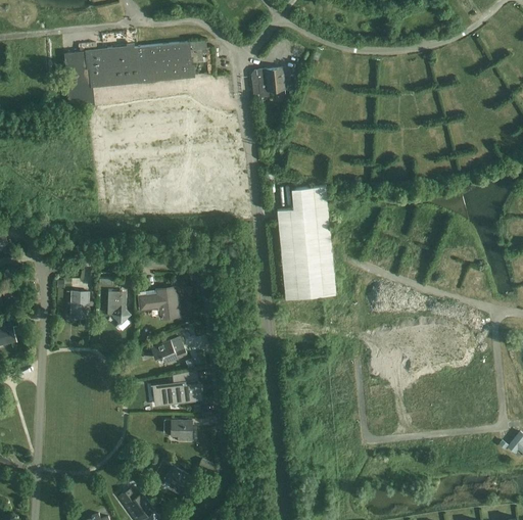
[(522,24),(522,13),(512,3),(507,9),(522,24)]
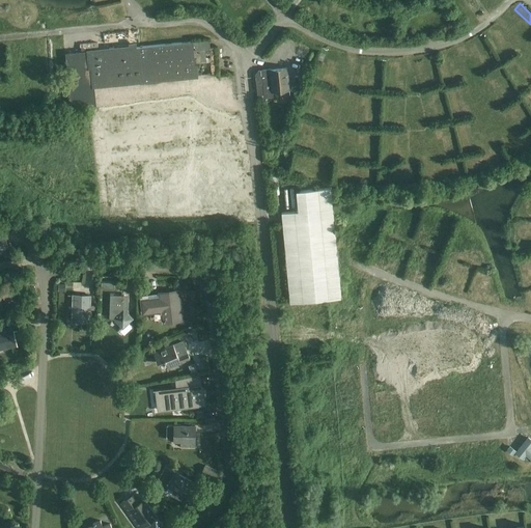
[(247,31),(262,16),(257,10),(242,26),(247,31)]
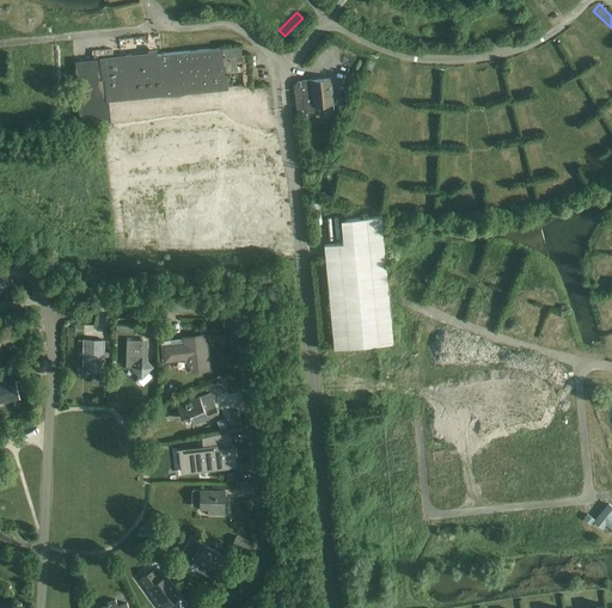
[(595,25),(599,19),(593,14),(588,20),(595,25)]
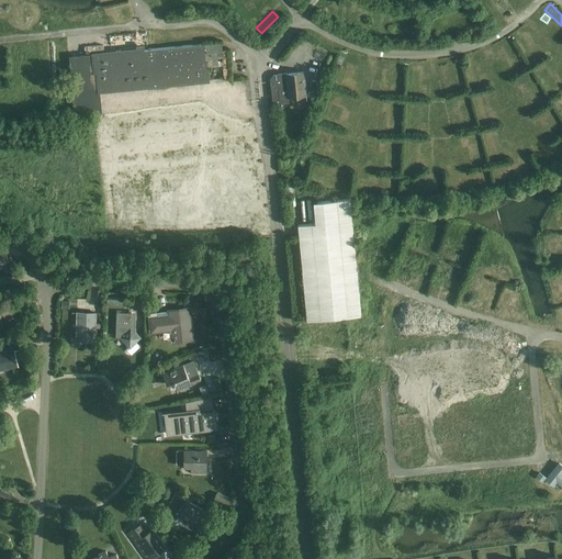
[(525,33),(519,37),(532,56),(538,52),(525,33)]
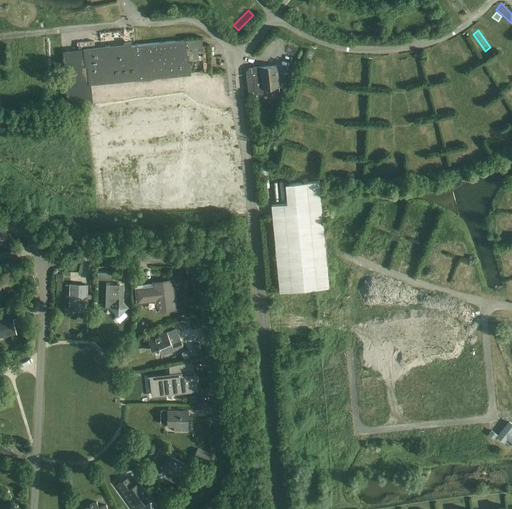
[(185,43),(86,52),(64,54),(70,105),(86,104),(91,103),(89,90),(89,84),(128,80),(128,84),(135,84),(135,80),(188,75),(185,43)]
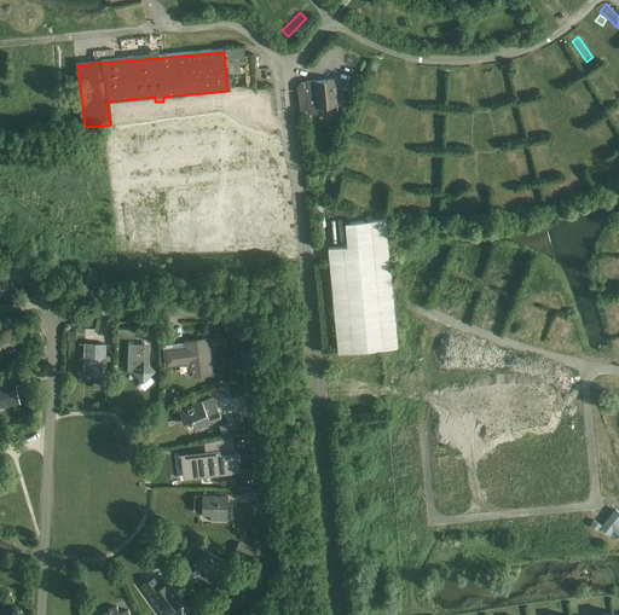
[(493,68),(497,90),(503,88),(498,67),(493,68)]
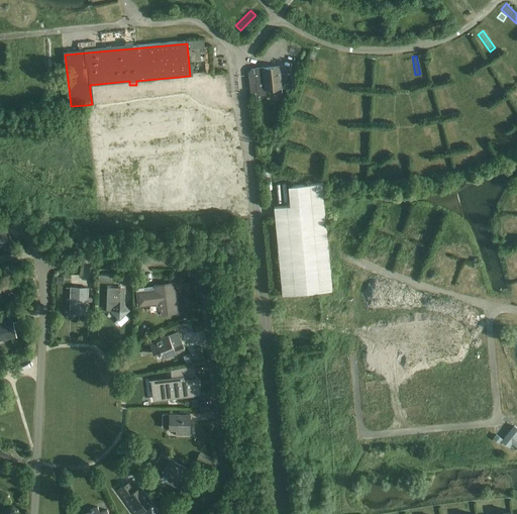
[(359,57),(358,77),(366,77),(367,58),(359,57)]
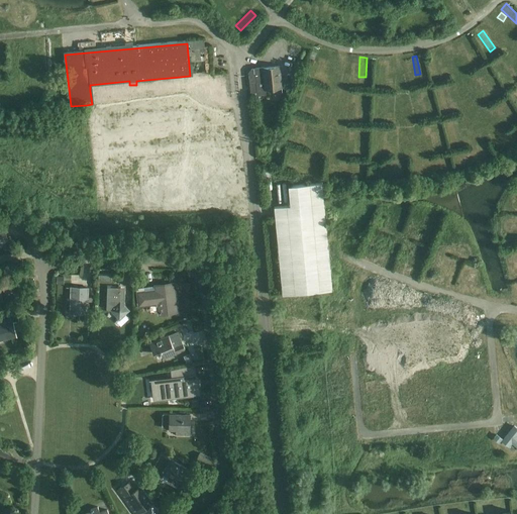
[(428,58),(433,79),(441,77),(436,57),(428,58)]
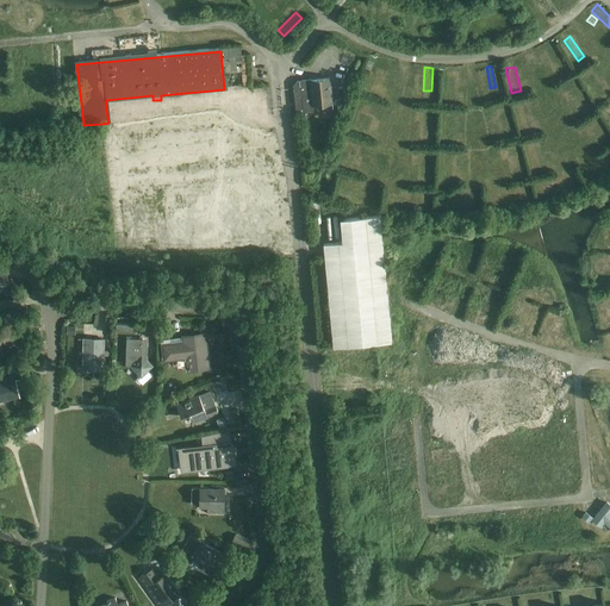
[(580,74),(595,97),(603,92),(590,68),(580,74)]
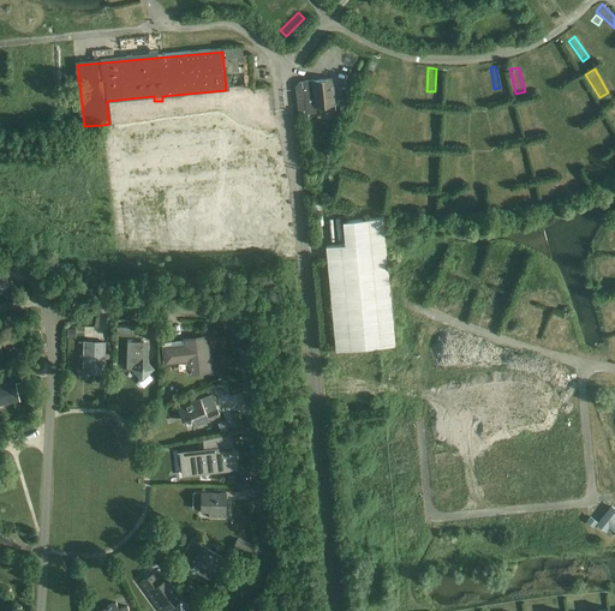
[(449,102),(458,102),(459,72),(451,72),(449,102)]
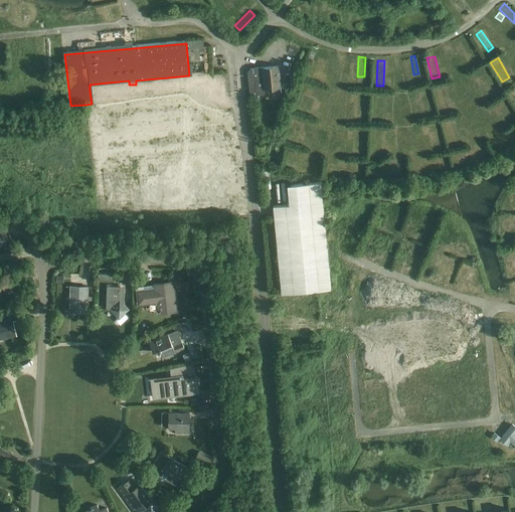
[(406,71),(412,68),(409,62),(403,64),(406,71)]
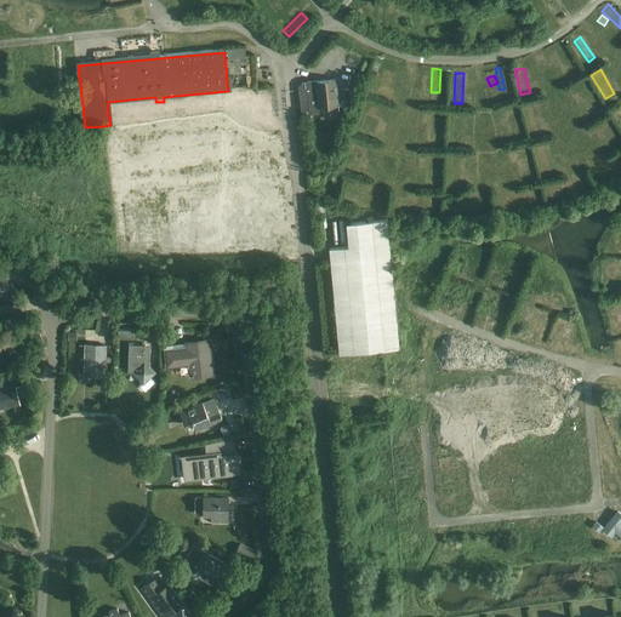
[(615,91),(620,87),(614,76),(608,80),(615,91)]
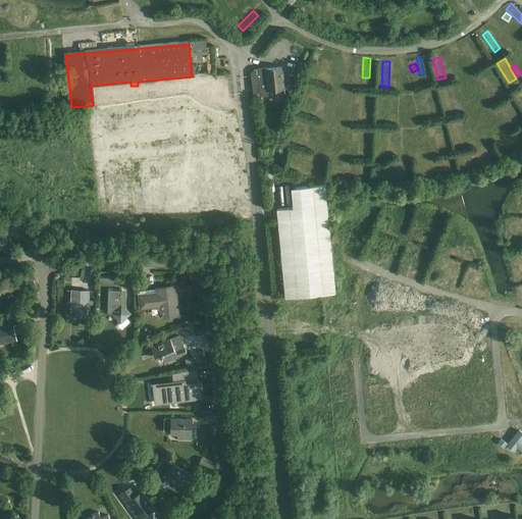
[(268,94),(284,93),(282,68),(257,71),(254,72),(252,75),(254,95),(257,98),(260,98),(268,98),(268,94)]
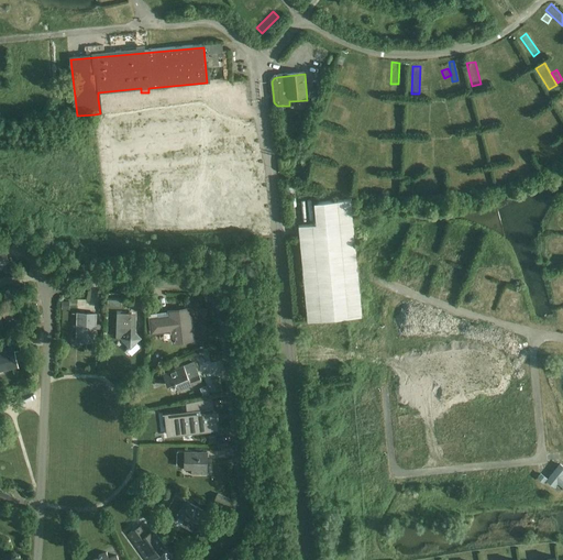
[(311,78),(309,98),(316,99),(319,79),(311,78)]
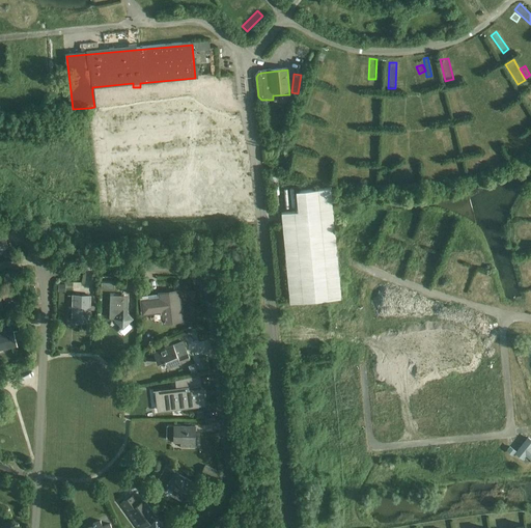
[(46,93),(58,93),(58,76),(46,76),(46,93)]
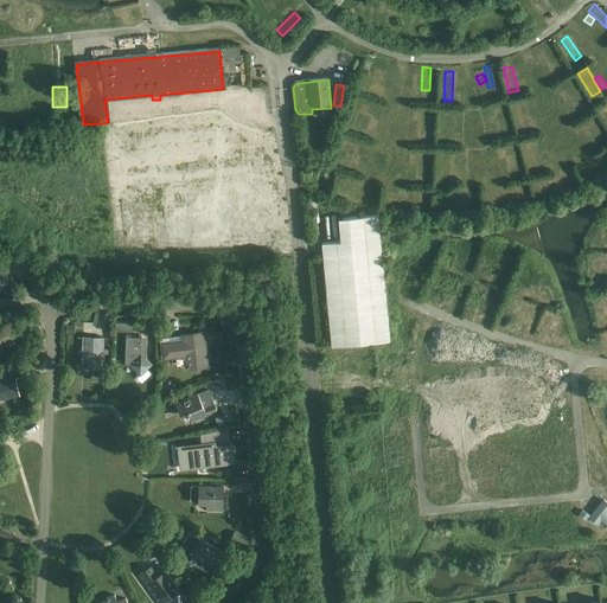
[(359,102),(366,104),(369,97),(363,95),(359,102)]
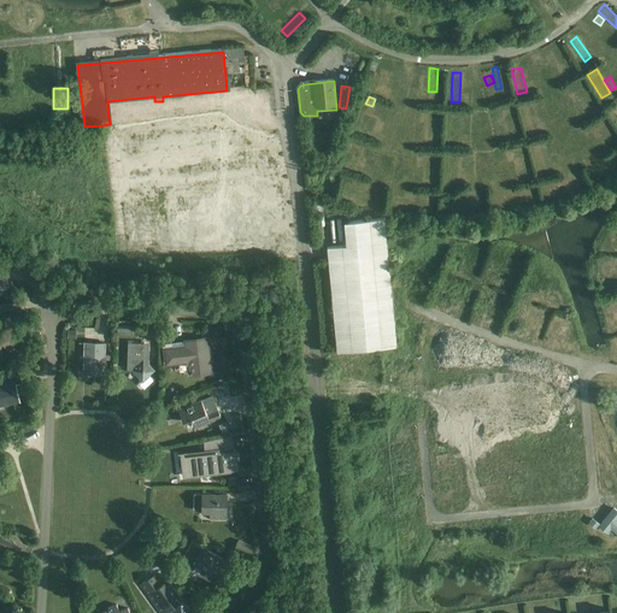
[(510,107),(503,110),(509,139),(516,136),(510,107)]
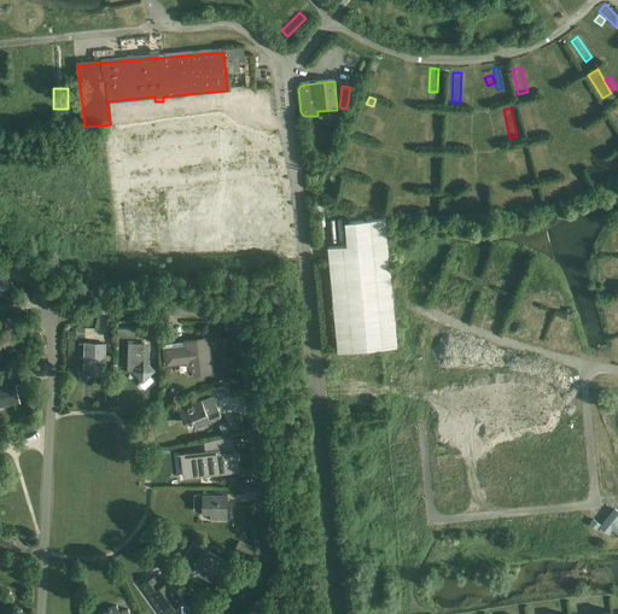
[(530,132),(546,128),(543,118),(535,120),(532,107),(525,109),(530,132)]
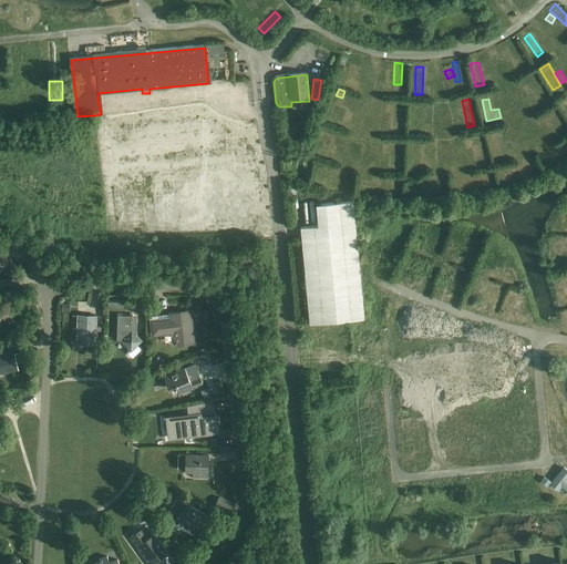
[(400,102),(385,101),(384,112),(391,112),(391,125),(399,125),(400,102)]
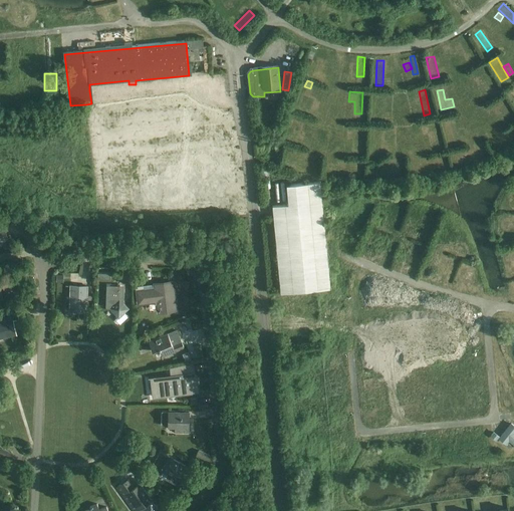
[(300,93),(297,108),(310,111),(313,96),(300,93)]
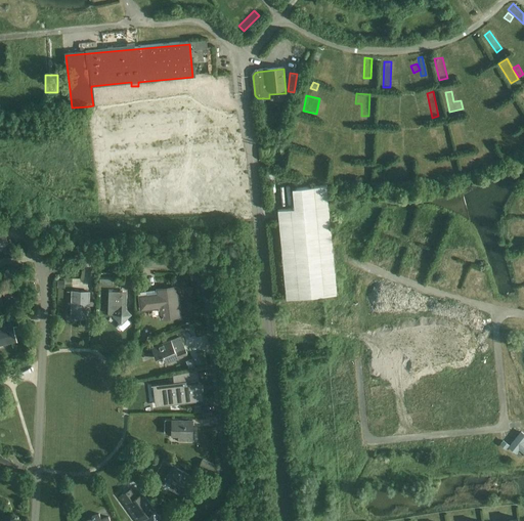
[(388,122),(389,100),(381,100),(380,122),(388,122)]
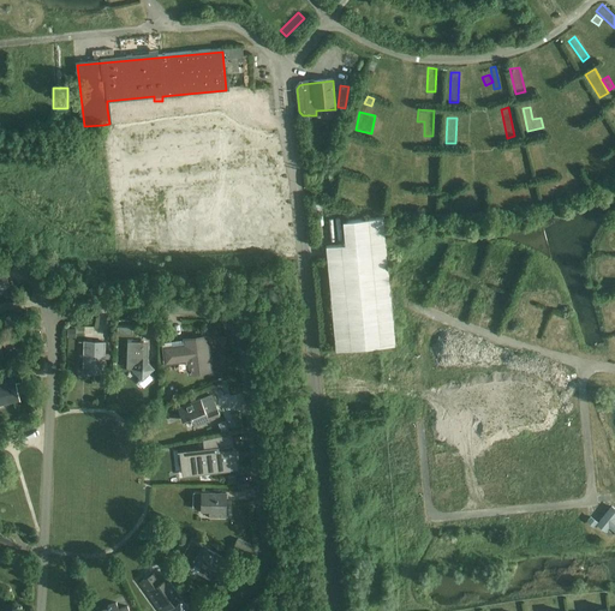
[(595,123),(604,145),(611,142),(603,119),(595,123)]
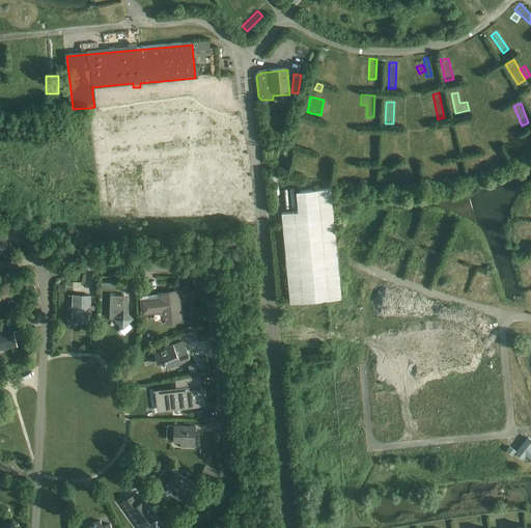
[(299,127),(297,142),(306,143),(308,128),(299,127)]
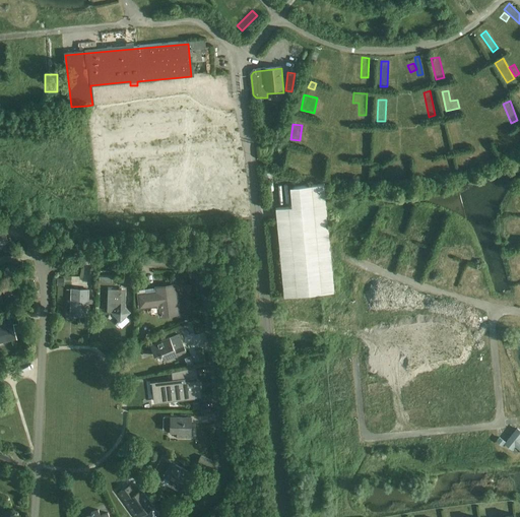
[(437,148),(444,146),(439,124),(432,125),(437,148)]
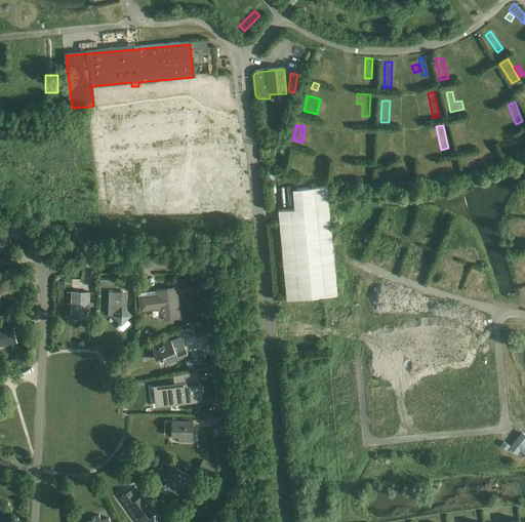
[(460,149),(467,147),(460,125),(454,127),(460,149)]
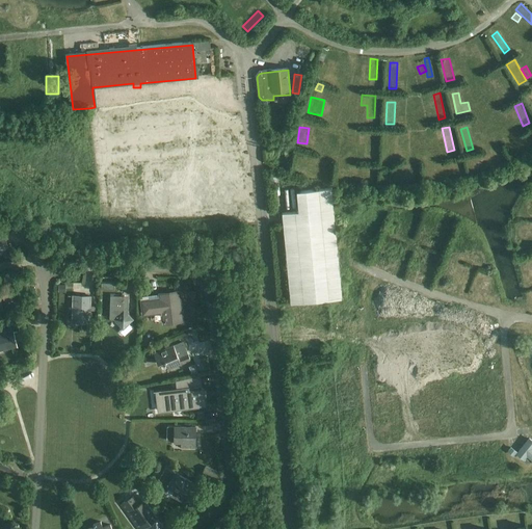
[(531,131),(527,133),(529,139),(513,147),(515,153),(531,146),(531,131)]
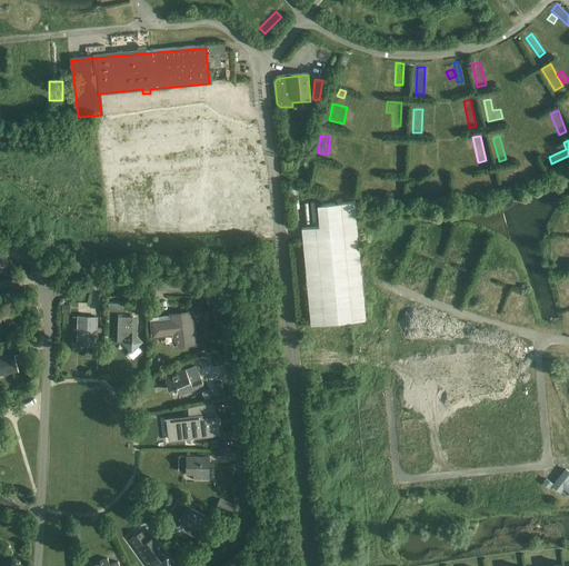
[(391,154),(391,165),(399,166),(400,144),(385,142),(385,152),(391,154)]
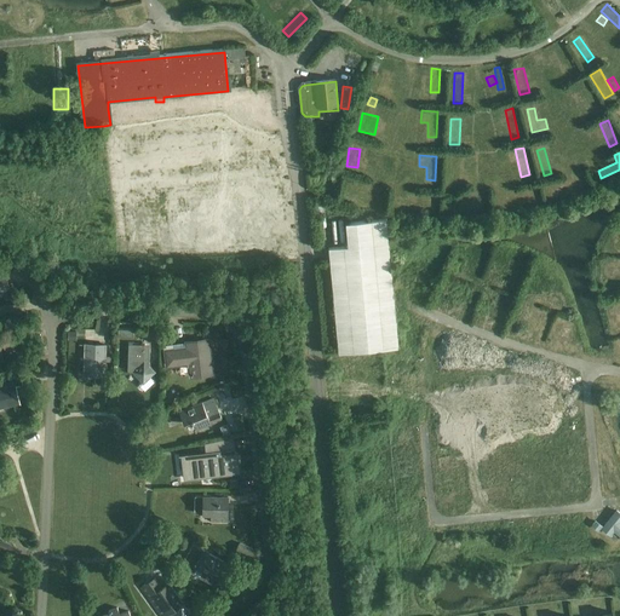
[(563,195),(586,186),(583,177),(560,185),(563,195)]
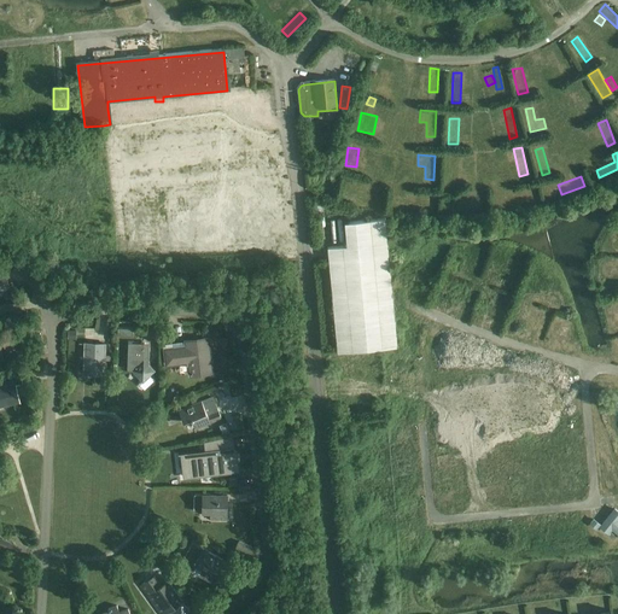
[(547,200),(560,196),(557,182),(542,187),(547,200)]
